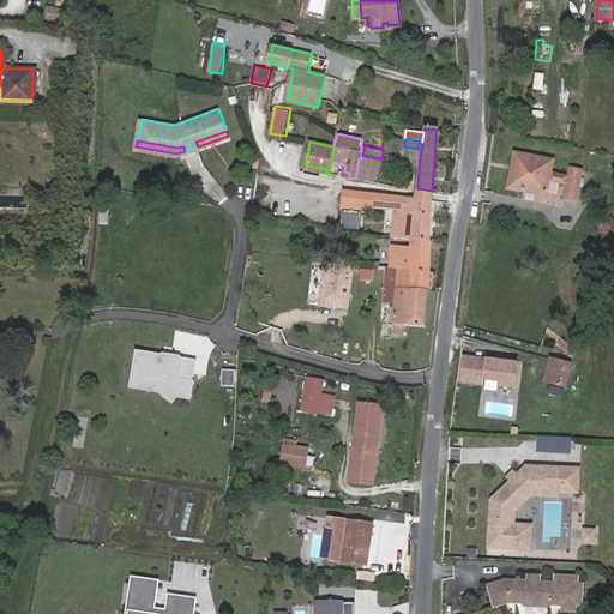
[(553,161),(516,154),(509,188),(546,196),(549,181),(567,185),(564,198),(577,200),(583,170),(570,168),(569,176),(551,173),(553,161)]
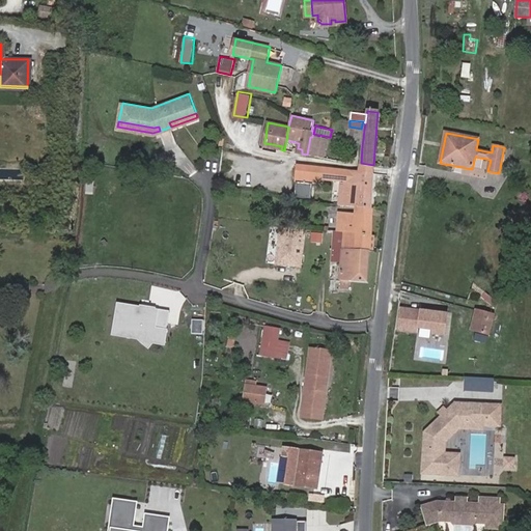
[(310,137),(307,155),(325,158),(328,140),(312,137),(310,137)]
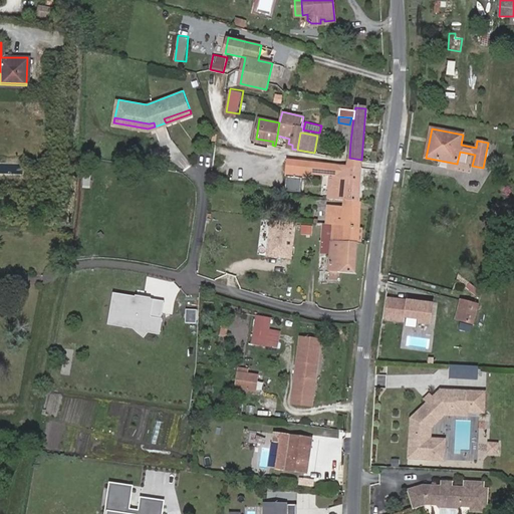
[(349,158),(348,166),(361,167),(361,160),(349,158)]
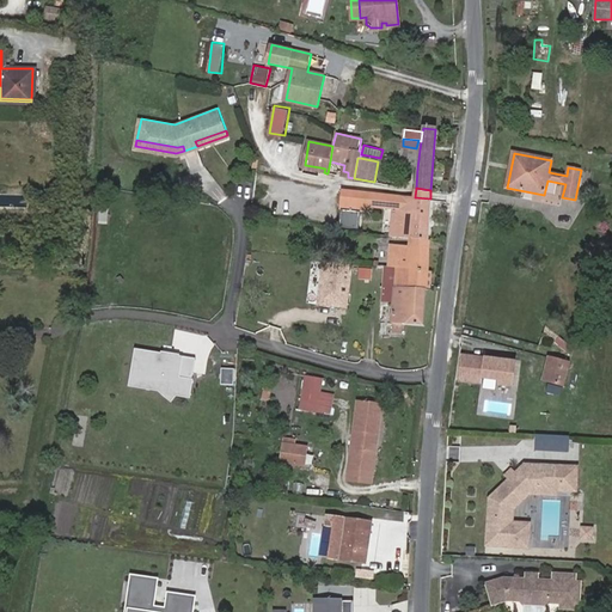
[(428,239),(430,199),(415,197),(396,195),(396,196),(391,196),(391,194),(344,189),(340,228),(357,232),(360,210),(365,210),(365,206),(395,208),(391,236),(412,238),(428,239)]
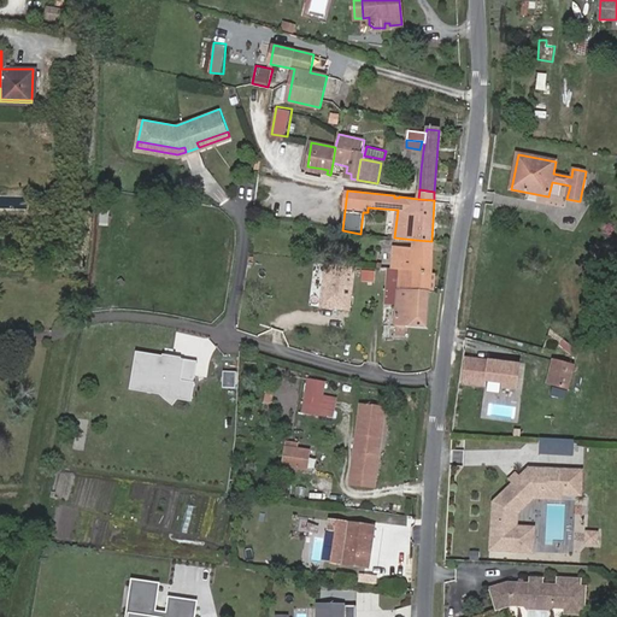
[(430,274),(433,241),(432,241),(416,240),(415,248),(394,247),(392,269),(400,269),(399,289),(429,291),(430,274)]
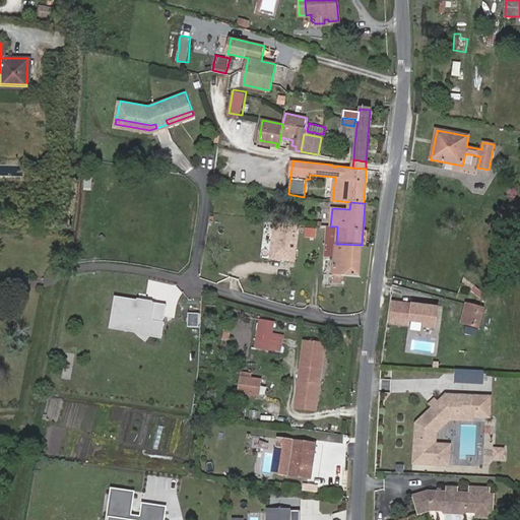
[(359,274),(362,245),(336,244),(337,226),(330,226),(324,225),(295,222),(295,225),(274,223),(270,258),(294,260),(297,239),(317,240),(316,242),(328,243),(326,255),(335,256),(334,272),(335,272),(334,279),(340,279),(340,272),(359,274)]
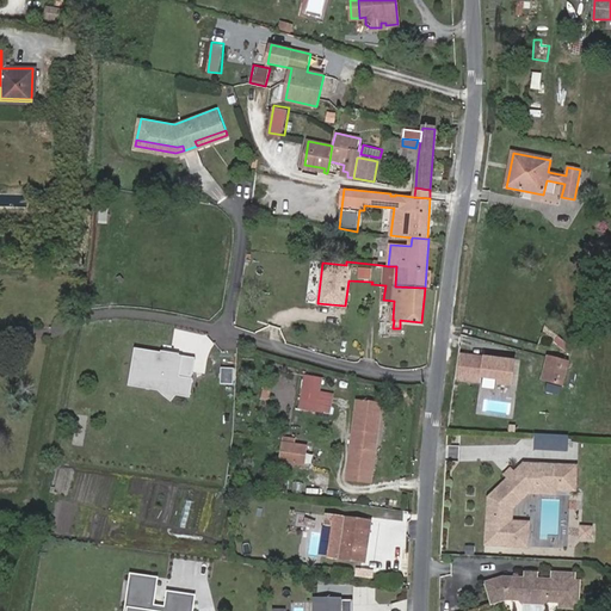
[(197,358),(134,347),(128,386),(159,390),(171,401),(176,395),(191,397),(197,358)]
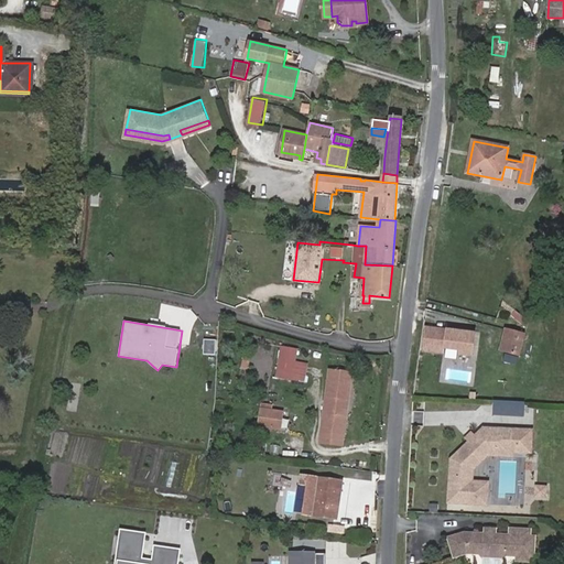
[(475,333),(426,327),(423,350),(443,353),(443,362),(472,366),(475,333)]
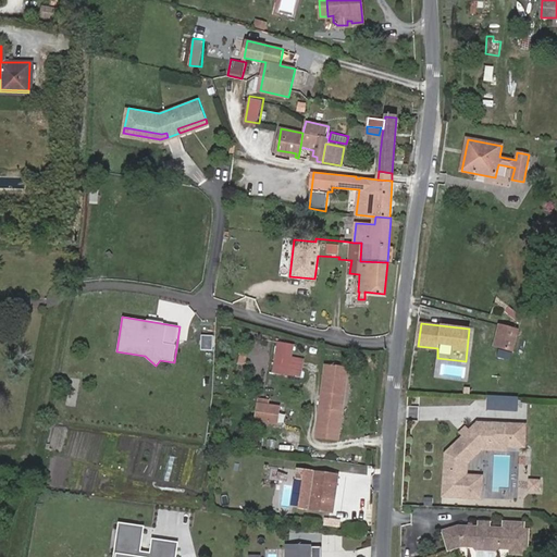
[(514,351),(519,330),(499,326),(495,346),(514,351)]
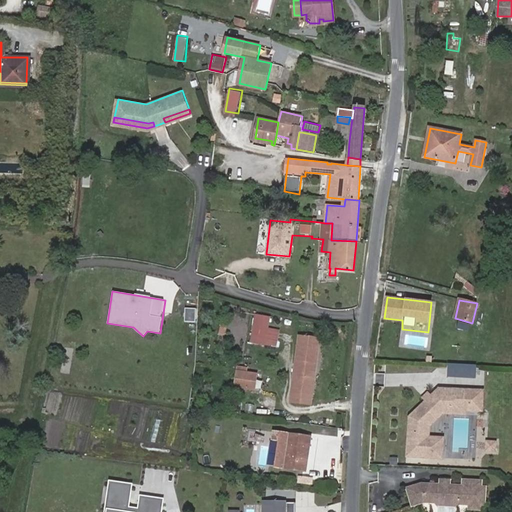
[(265,340),(269,315),(257,312),(253,338),(265,340)]
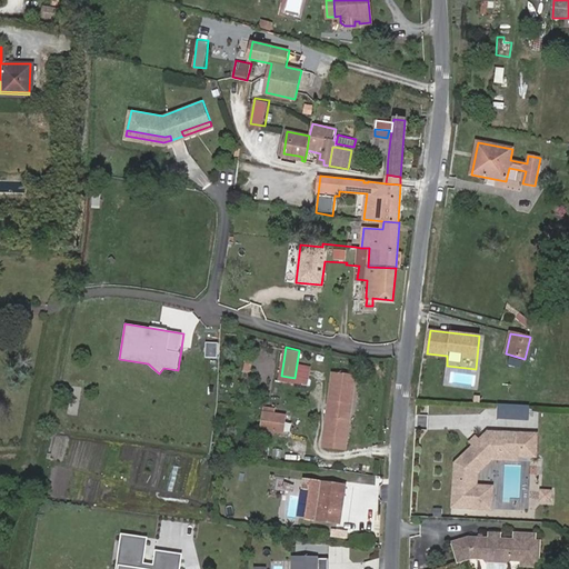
[(346,445),(355,372),(332,370),(323,442),(346,445)]
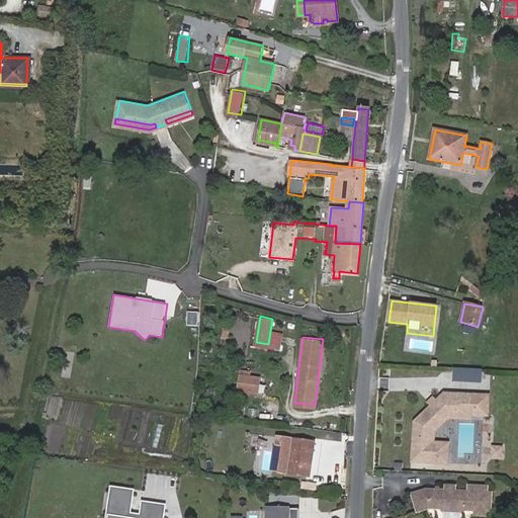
[(256,391),(258,375),(240,373),(238,387),(256,391)]
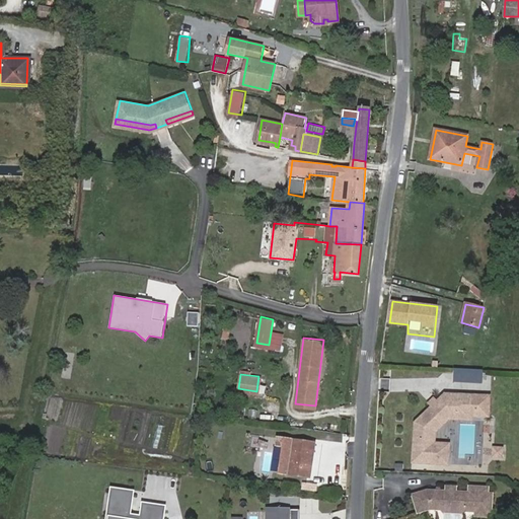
[(431,431),(449,415),(455,416),(488,417),(489,398),(447,396),(439,403),(435,408),(417,424),(415,462),(444,463),(445,445),(435,445),(431,444),(431,431)]
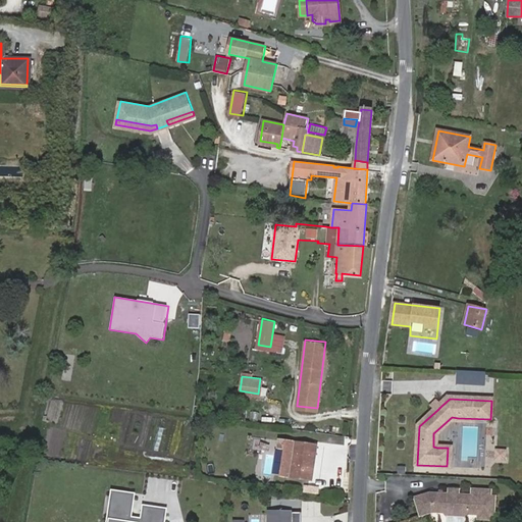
[(437,435),(458,418),(452,417),(433,433),(433,447),(437,448),(437,435)]
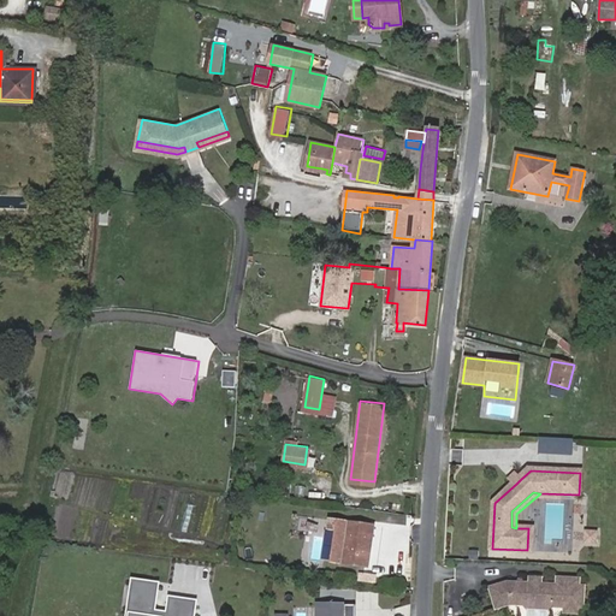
[(366,563),(371,522),(345,519),(338,519),(337,528),(344,529),(339,561),(366,563)]
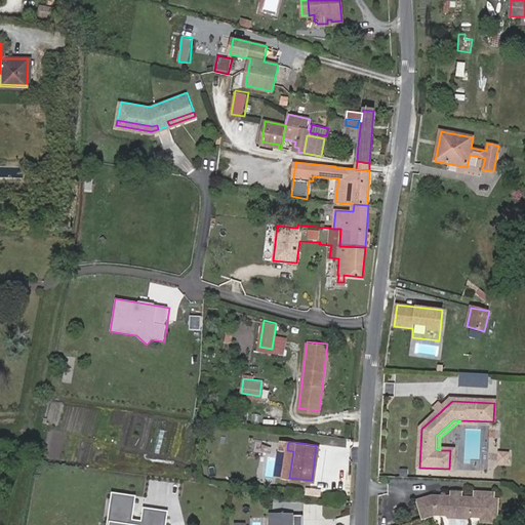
[(497,519),(499,498),(494,498),(494,492),(475,491),(474,497),(462,497),(461,494),(451,494),(450,496),(433,495),(416,500),(422,520),(435,516),(446,517),(448,519),(470,520),(472,518),(481,518),(480,523),(493,523),(493,519),(497,519)]
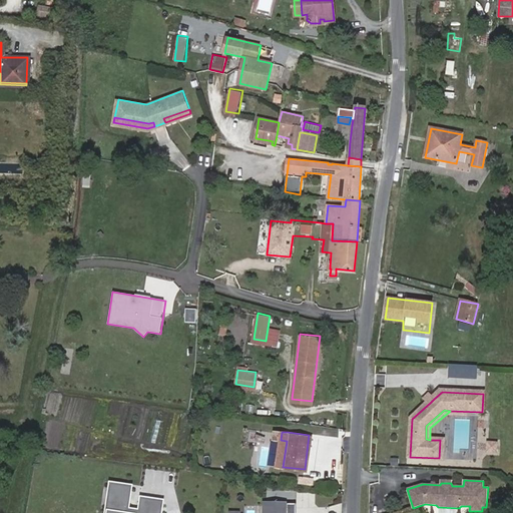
[(129,485),(106,482),(101,512),(157,512),(159,501),(138,498),(136,511),(126,509),(129,485)]
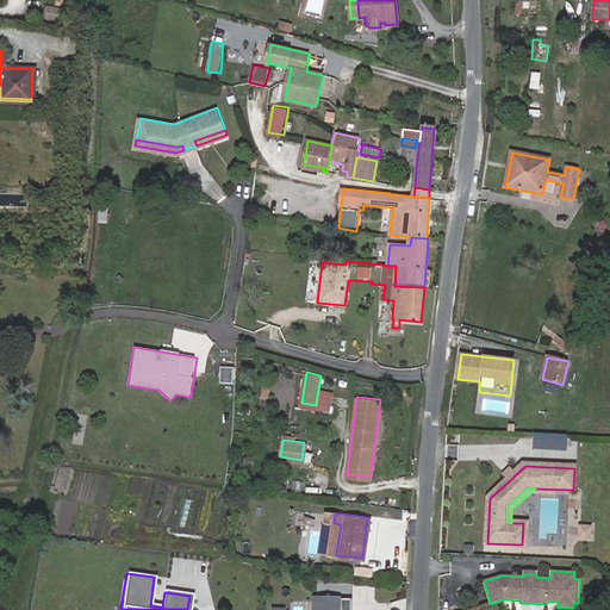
[(315,597),(313,609),(340,609),(341,598),(315,597)]
